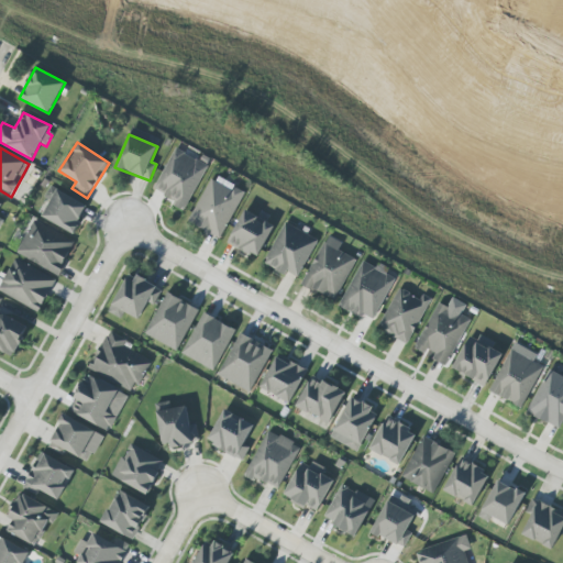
[(207,164),(173,148),(154,192),(187,208),(207,164)]
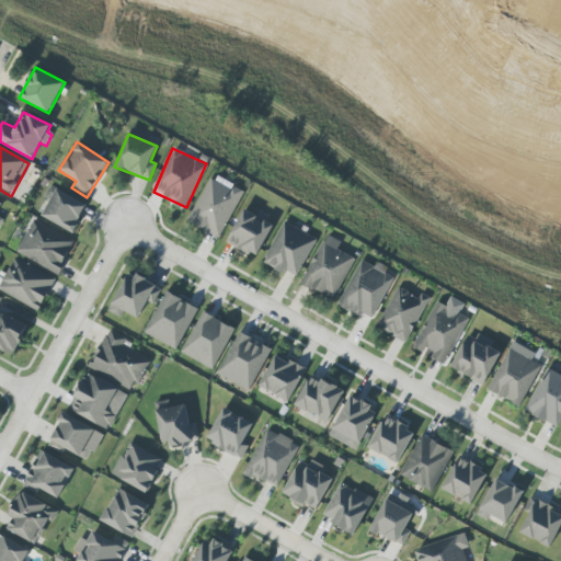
[(210,175),(187,222),(220,238),(243,191),(210,175)]
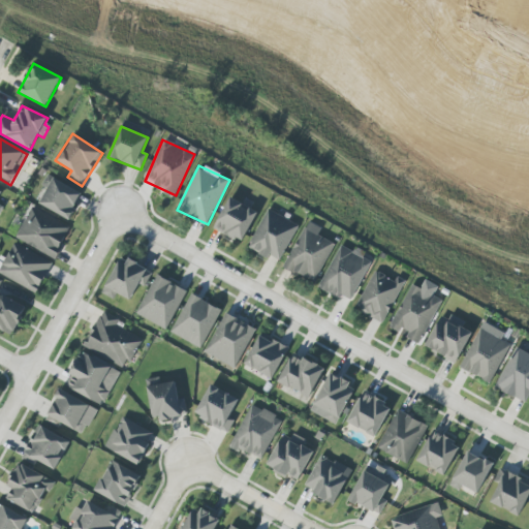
[(39,206),(71,219),(82,192),(48,178),(43,185),(48,187),(39,206)]
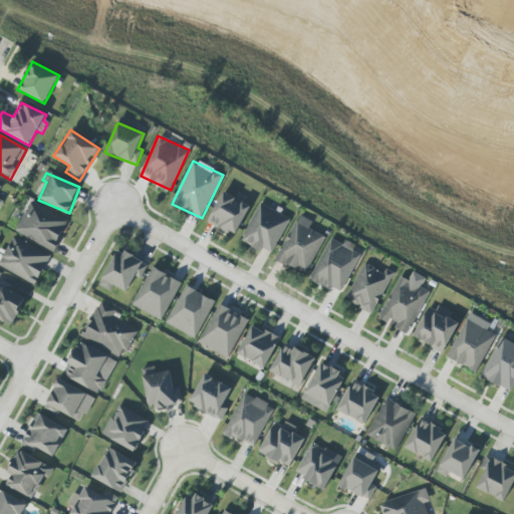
[(208,223),(235,236),(250,206),(223,192),(208,223)]
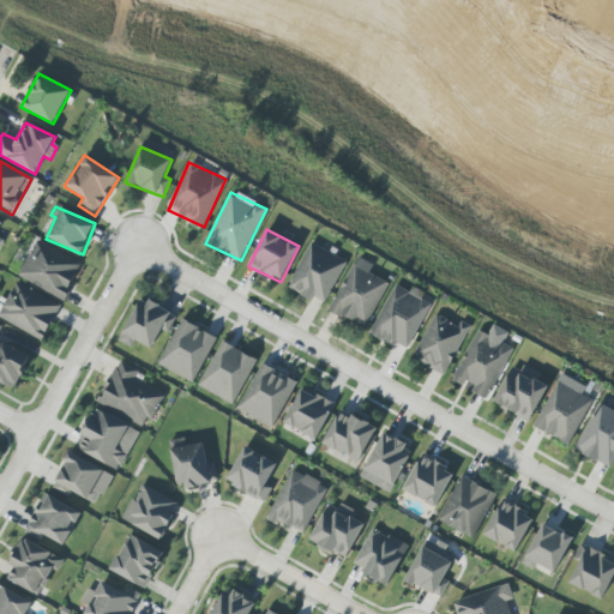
[(18,278),(64,301),(82,264),(36,241),(18,278)]
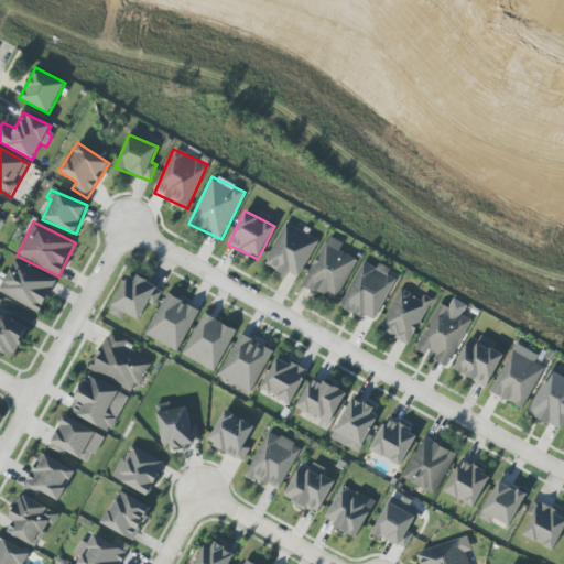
[(264,263),(297,280),(318,240),(285,223),(264,263)]
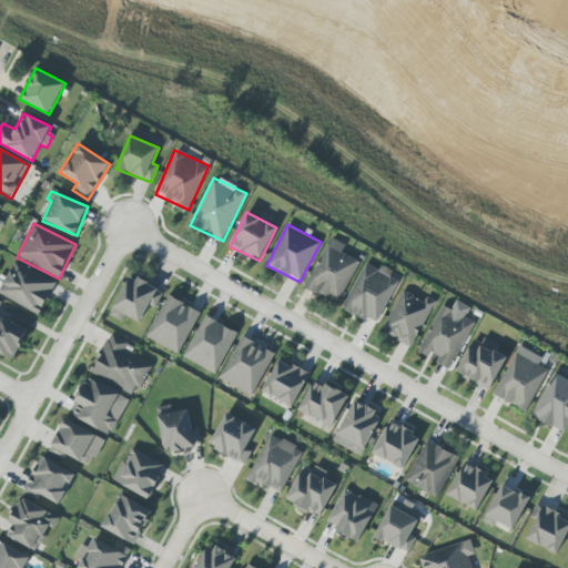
[(358,262),(341,253),(345,245),(330,237),(304,287),(337,304),(358,262)]
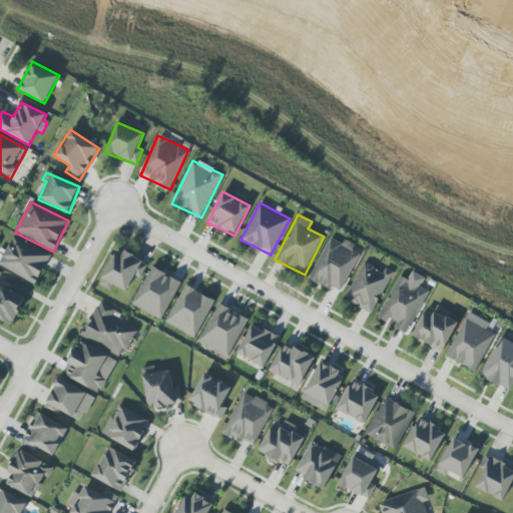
[(51,255),(13,235),(0,262),(0,267),(35,285),(51,255)]
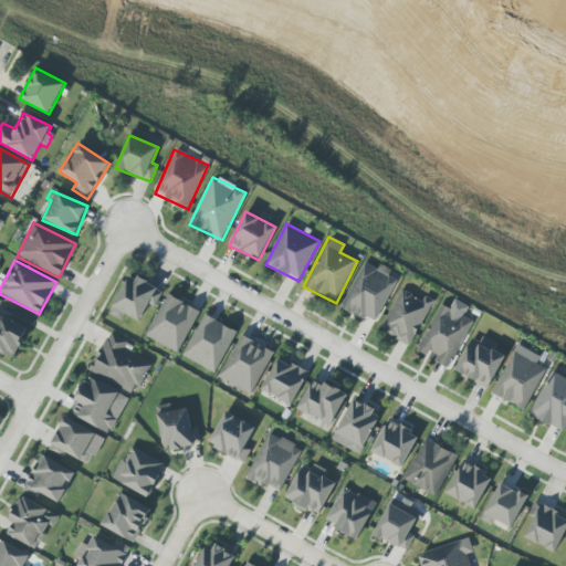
[(397,281),(364,263),(341,306),(374,324),(397,281)]
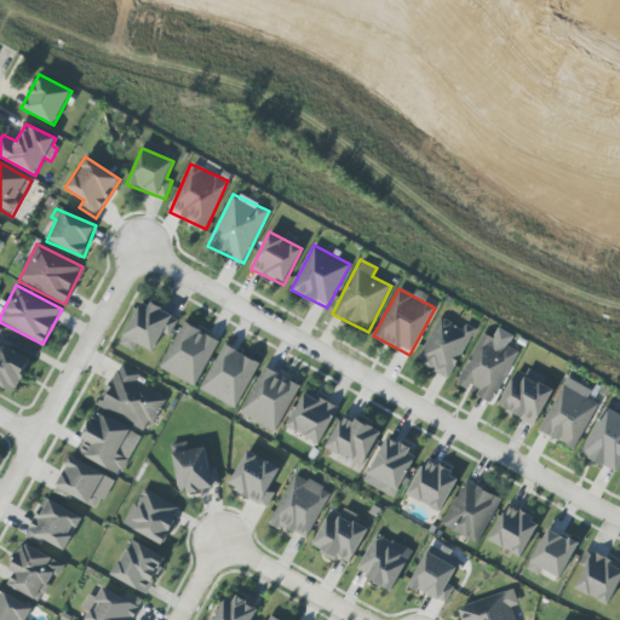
[(142,300),(119,344),(133,351),(137,344),(153,352),(162,333),(170,337),(178,320),(142,300)]
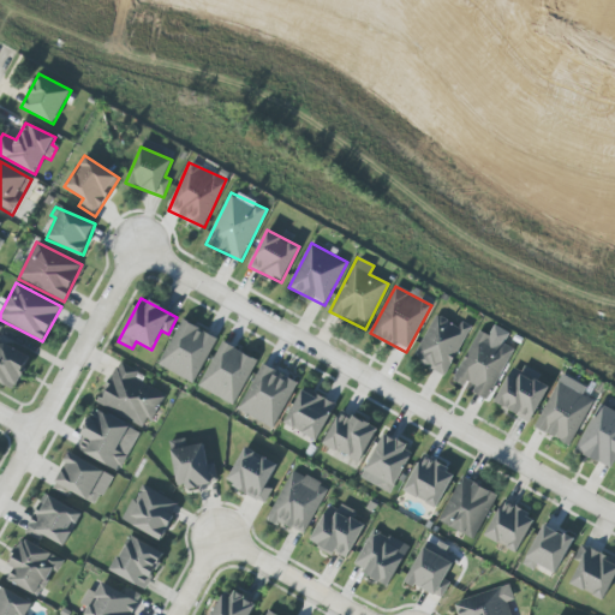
[(413,360),(447,376),(470,326),(461,322),(459,326),(435,315),(413,360)]
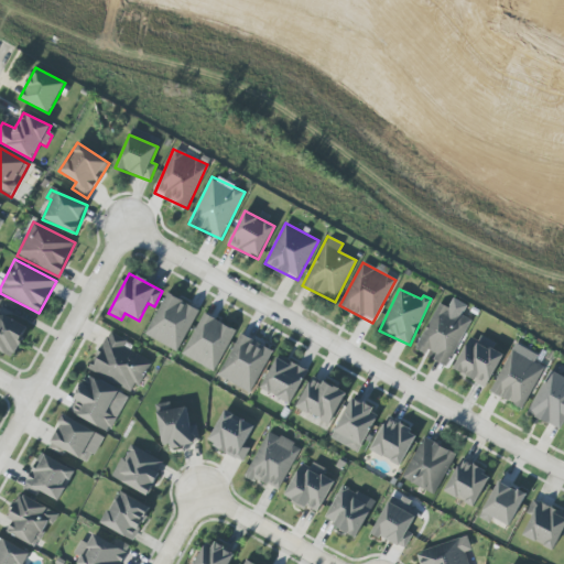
[(199,311),(166,293),(144,335),(177,353),(199,311)]
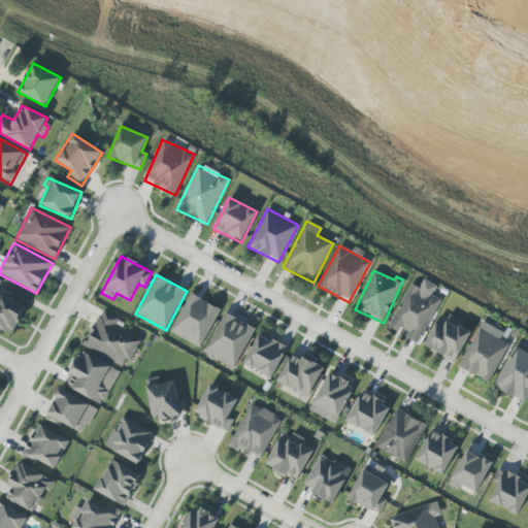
[(440,297),(408,285),(391,327),(406,333),(405,337),(421,344),(440,297)]
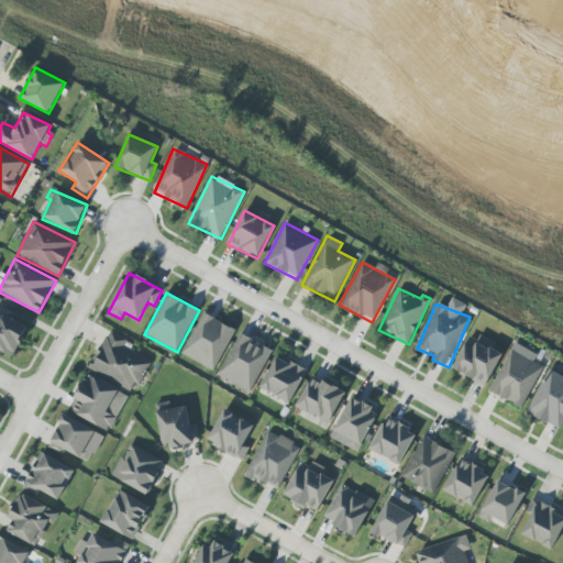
[(235,330),(202,313),(181,355),(214,372),(235,330)]
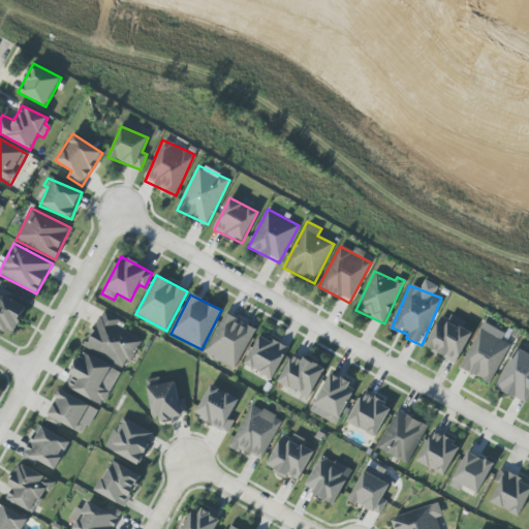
[(255,329),(225,313),(205,353),(235,369),(255,329)]
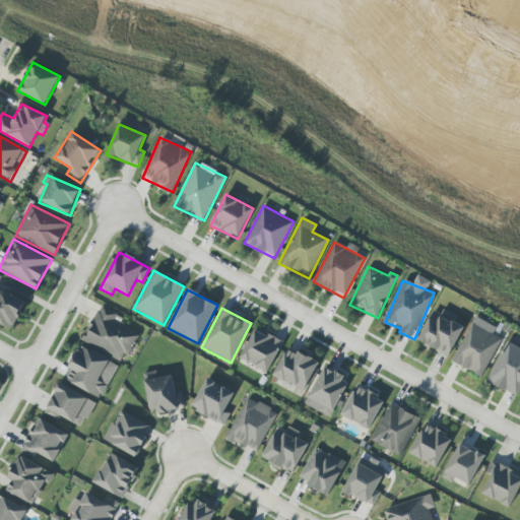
[(435,308),(417,341),(449,356),(463,327),(453,321),(455,318),(435,308)]
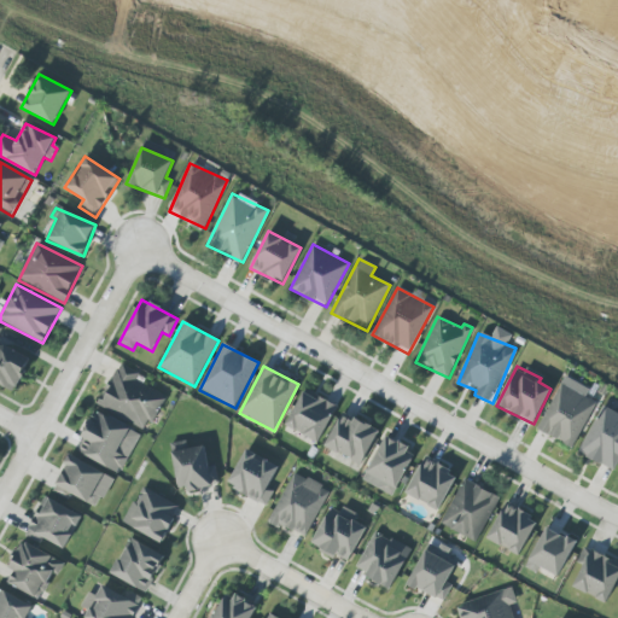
[(167,389),(115,369),(100,408),(145,425),(147,420),(155,423),(167,389)]
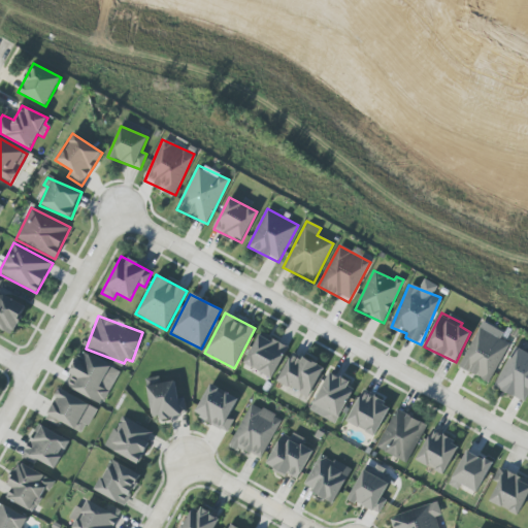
[(503,332),(482,322),(459,368),(490,383),(509,343),(500,339),(503,332)]
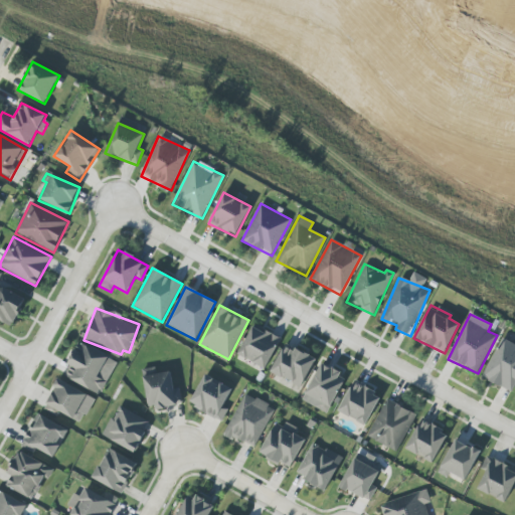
[(280,336),(250,325),(239,358),(268,368),(280,336)]
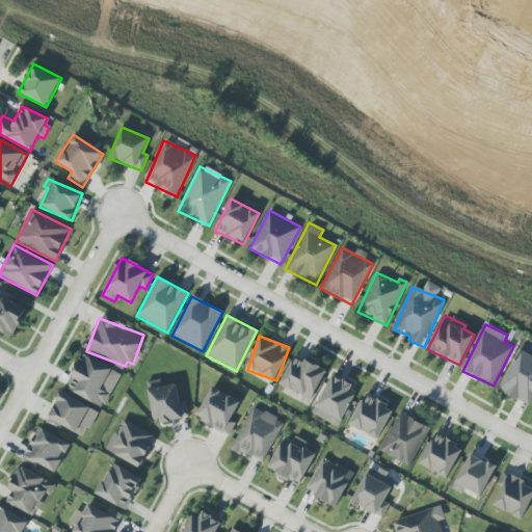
[(499,392),(530,405),(531,401),(531,356),(517,350),(499,392)]
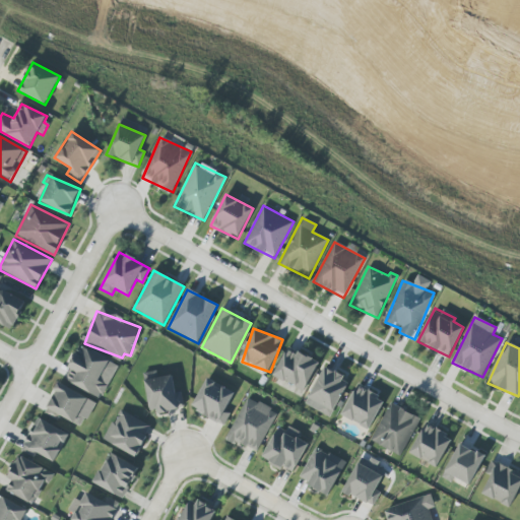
[(118,364),(77,346),(64,382),(104,398),(118,364)]
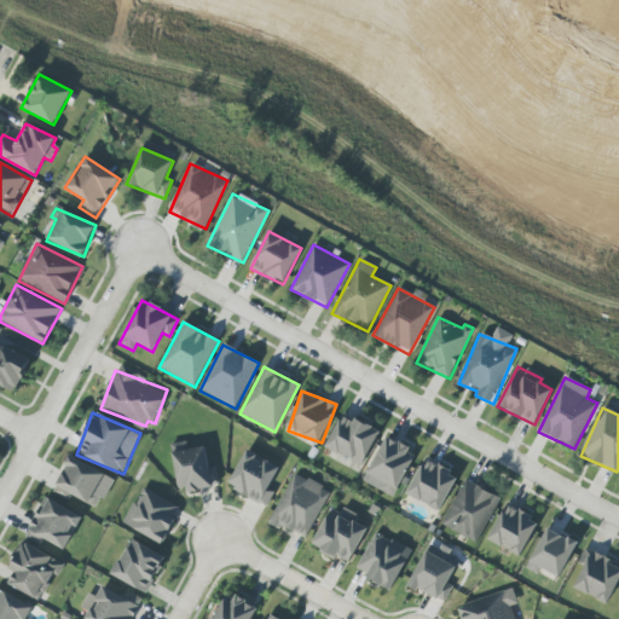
[(379,431),(340,415),(325,450),(364,466),(379,431)]
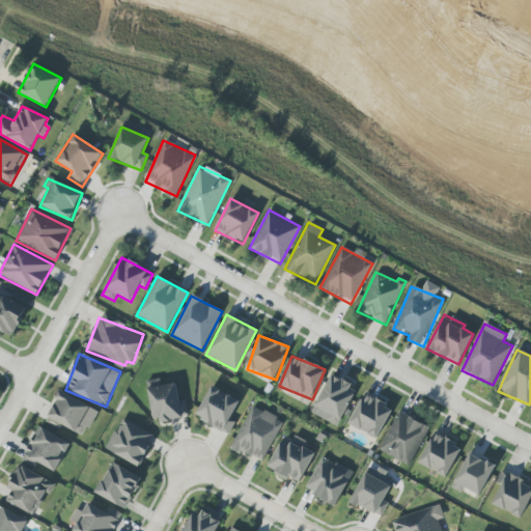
[(350,388),(352,385),(332,374),(311,413),(337,427),(356,392),(350,388)]
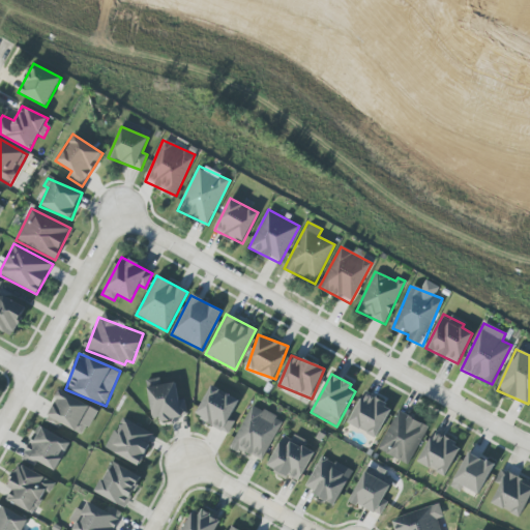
[(148,388),(155,423),(183,417),(175,382),(148,388)]
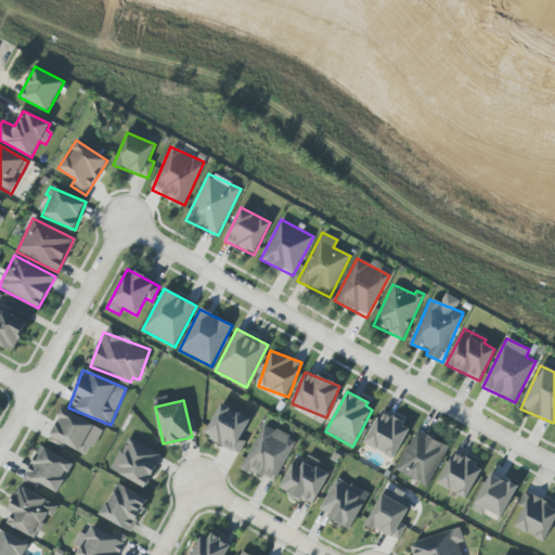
[(250,420),(221,403),(204,436),(239,455),(245,442),(240,439),(250,420)]
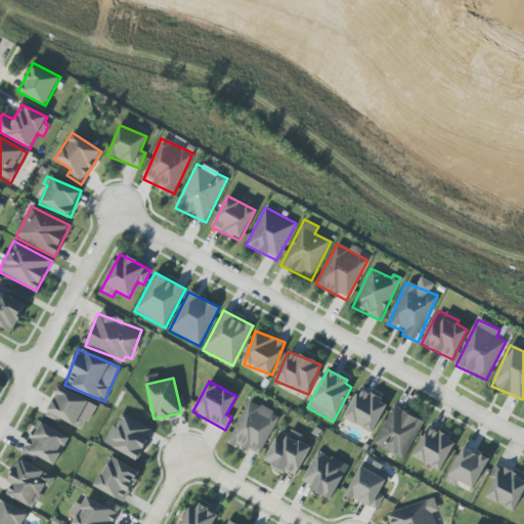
[(46,415),(83,431),(95,403),(57,387),(46,415)]
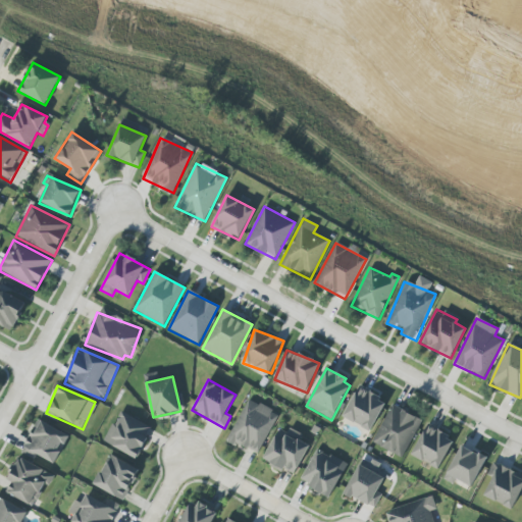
[(372,430),(385,399),(357,387),(344,419),(372,430)]
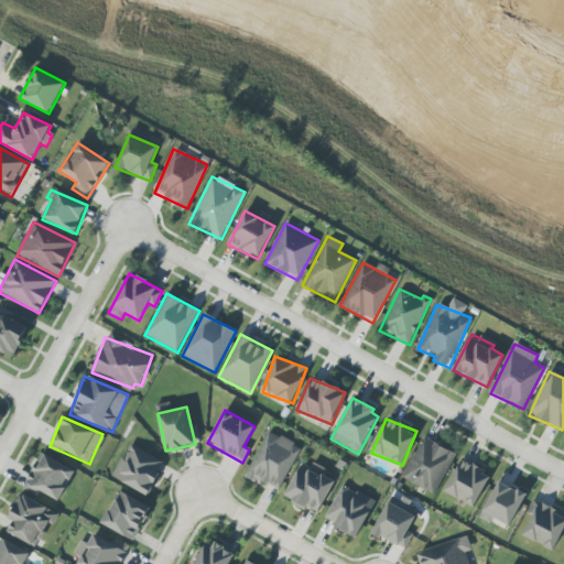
[(281,490),(301,447),(267,431),(245,478),(255,483),(256,479),(281,490)]
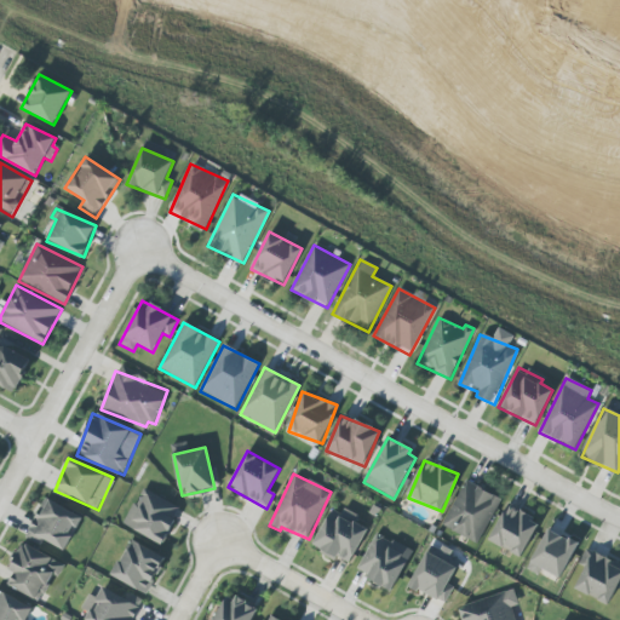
[(477,544),(501,499),(465,481),(442,526),(477,544)]
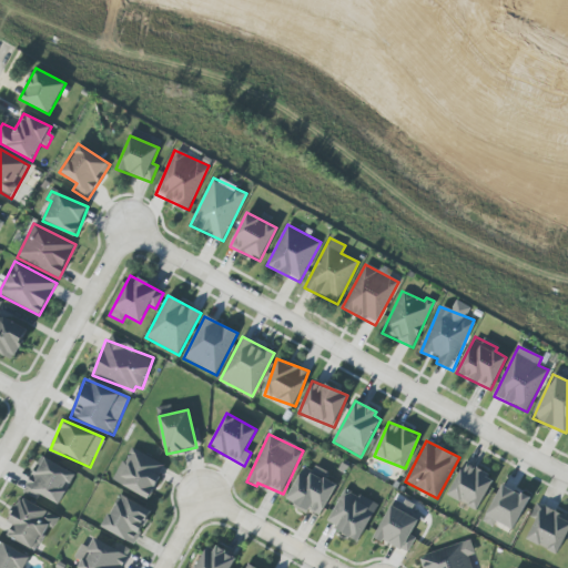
[(114,483),(150,498),(164,464),(129,448),(114,483)]
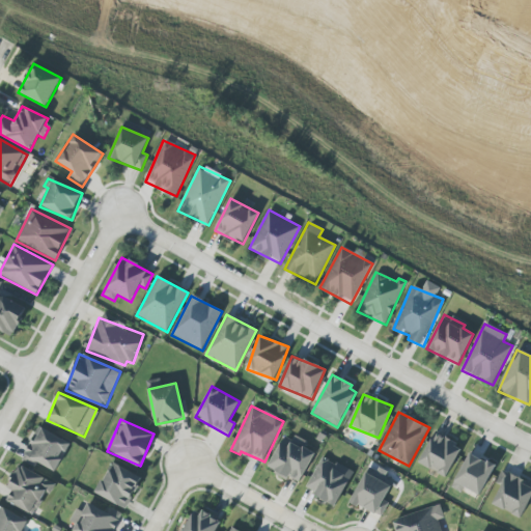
[(71,444),(38,426),(21,460),(34,468),(37,463),(55,472),(71,444)]
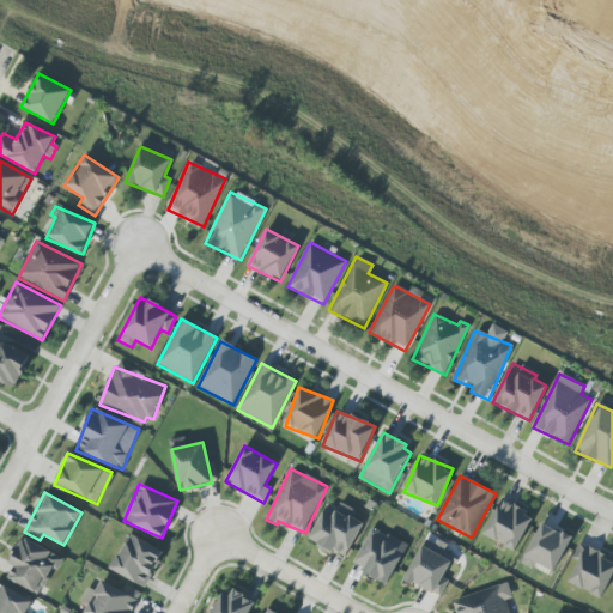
[(533,516),(501,499),(483,535),(515,551),(533,516)]
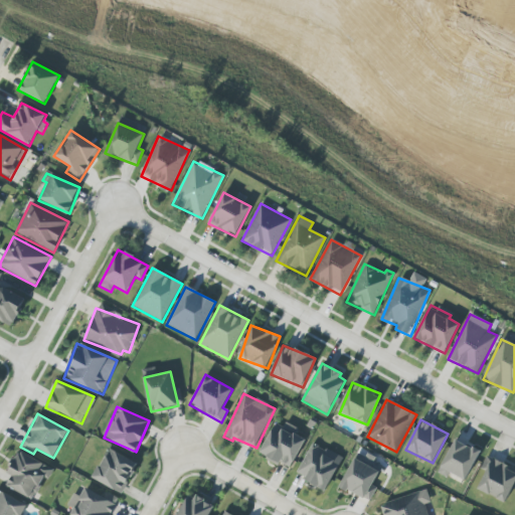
[(305,439),(274,424),(260,456),(291,470),(305,439)]
